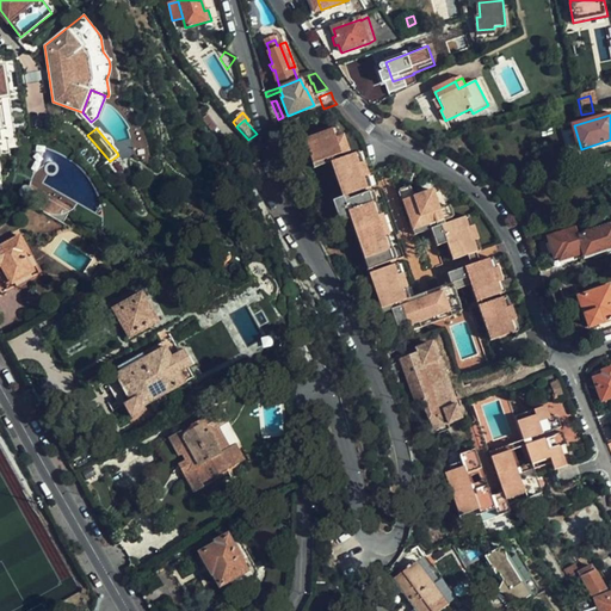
[(99,128),(97,129),(117,153),(119,152),(115,146),(113,140),(111,137),(107,135),(105,134),(99,128)]
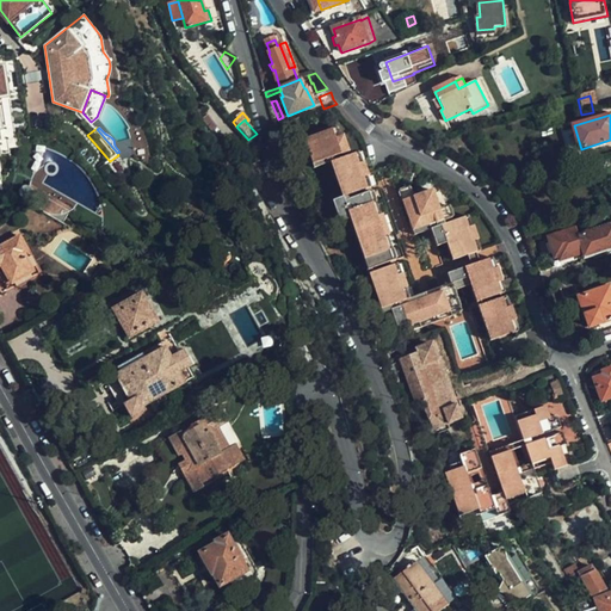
[(327,164),(339,198),(377,184),(365,150),(332,162),(331,159),(345,154),(335,128),(301,140),(312,170),(327,164)]
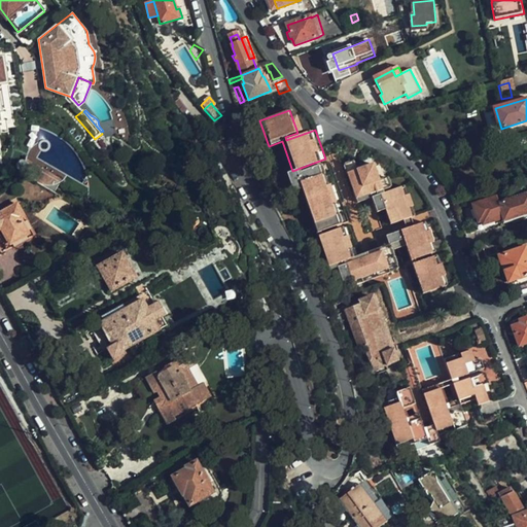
[(41,152),(37,157),(82,184),(86,176),(83,166),(65,142),(39,130),(33,144),(40,140),(48,140),(50,145),(49,150),(46,152),(41,152)]
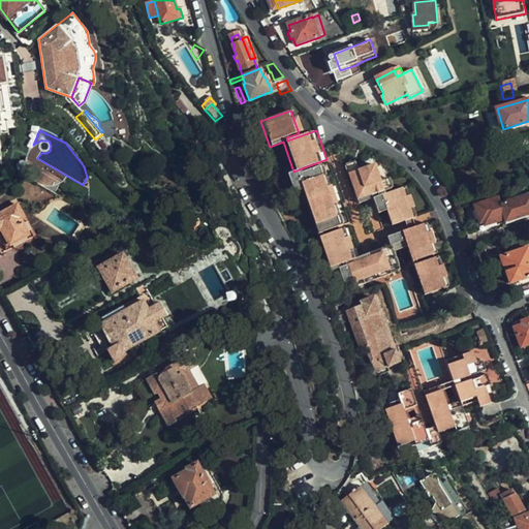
[(296,175),(301,189),(316,231),(348,220),(327,162),(296,175)]
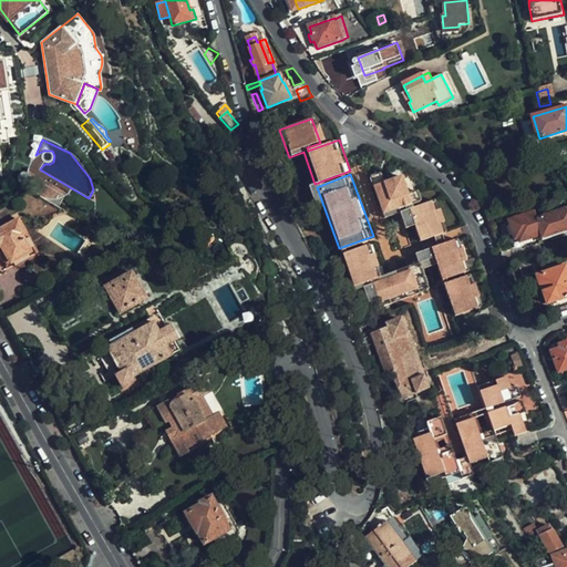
[(377,187),(384,184),(382,175),(373,178),(377,187)]
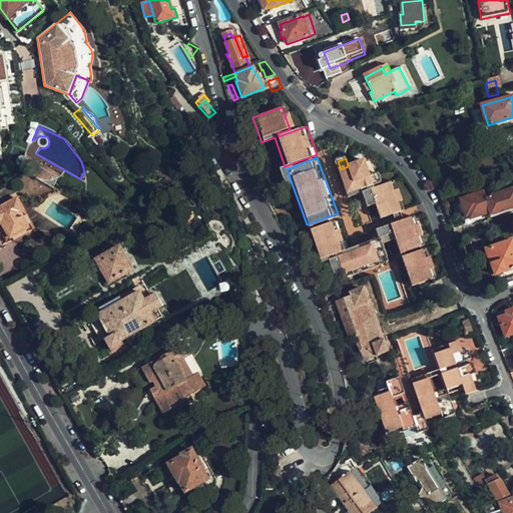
[(373,190),(378,188),(374,178),(368,159),(348,166),(341,169),(351,198),(364,193),(373,190)]
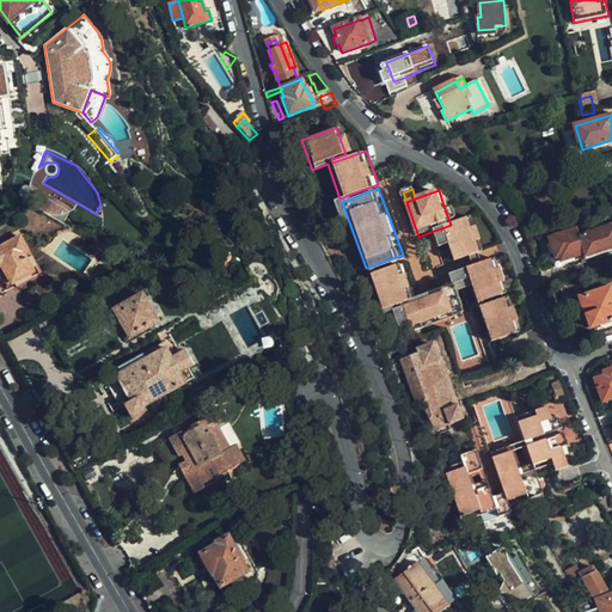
[(340,221),(348,219),(342,202),(340,199),(331,201),(340,221)]
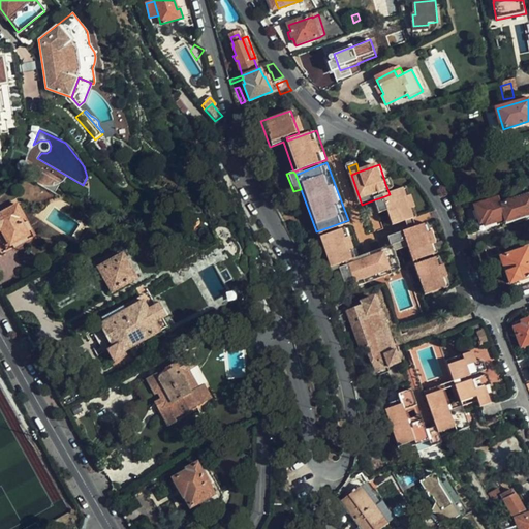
[(390,194),(399,191),(396,183),(393,181),(385,184),(390,194)]
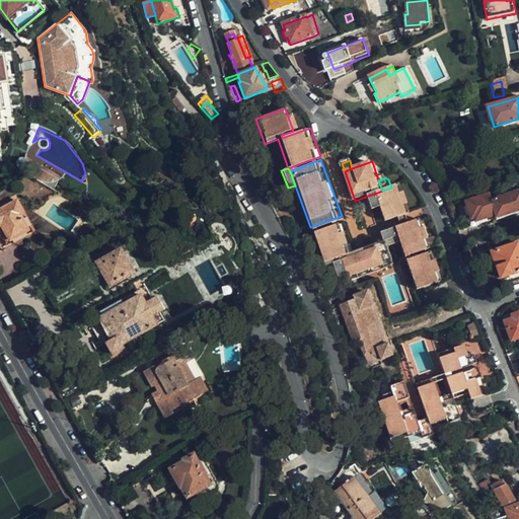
[(405,214),(412,212),(401,183),(391,188),(382,191),(377,193),(383,207),(388,221),(405,214)]
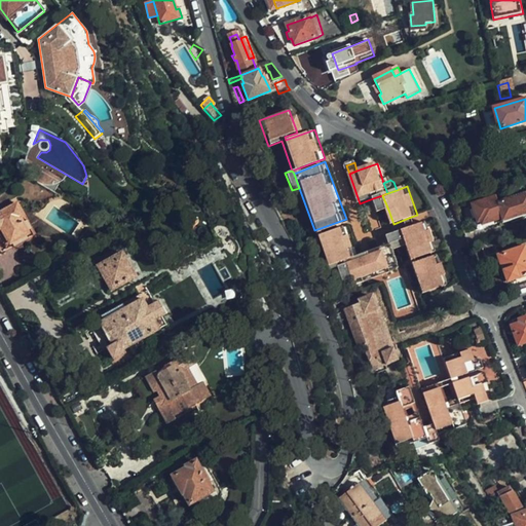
[(525,192),(497,202),(495,196),(472,204),(478,223),(476,224),(478,231),(484,229),(483,226),(502,219),(504,223),(525,215),(525,192)]
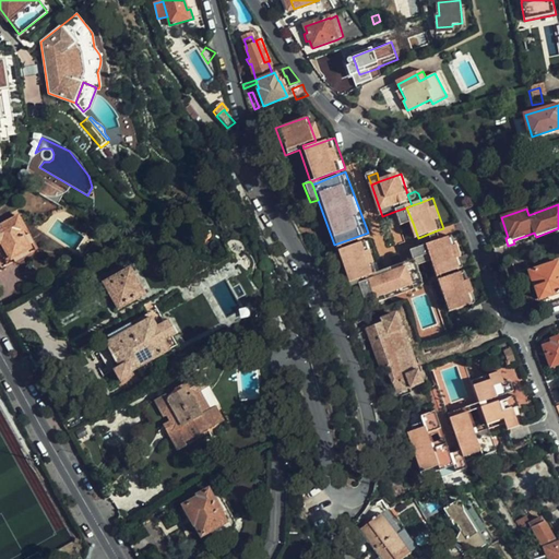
[(403,226),(413,223),(406,207),(396,211),(403,226)]
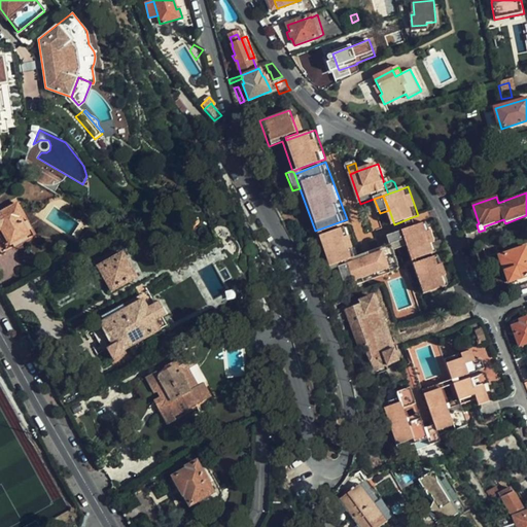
[(72,203),(64,199),(62,203),(69,207),(72,203)]
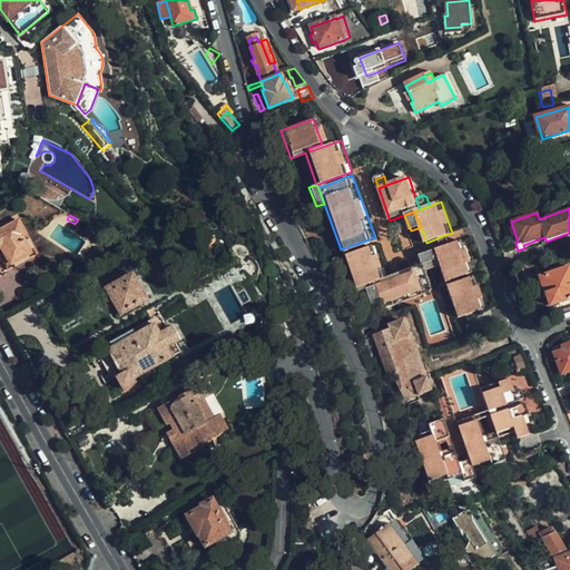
[(18,222),(0,232),(0,269),(2,274),(37,255),(18,222)]
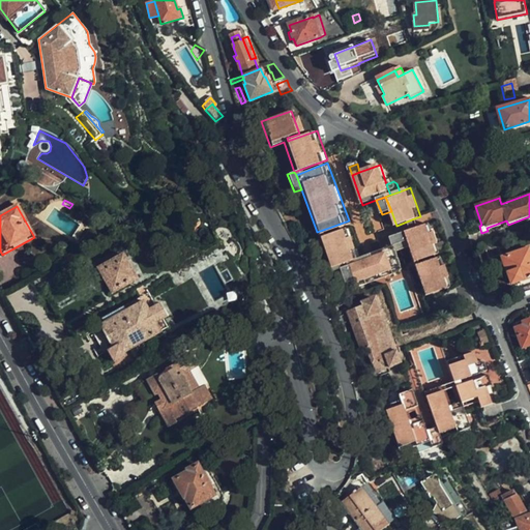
[(417,228),(423,226),(420,216),(414,218),(417,228)]
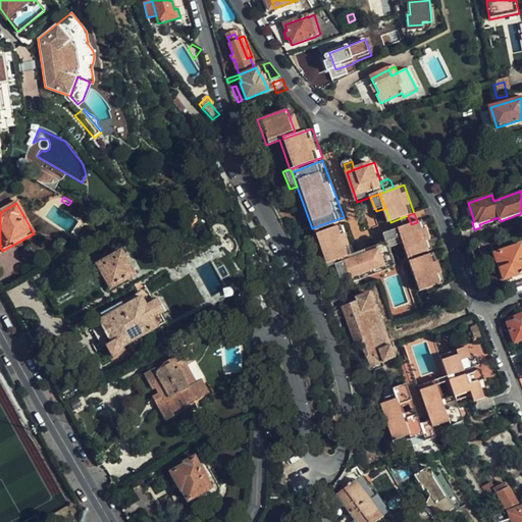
[(405,242),(411,257),(434,248),(424,219),(417,222),(411,224),(401,228),(405,242)]
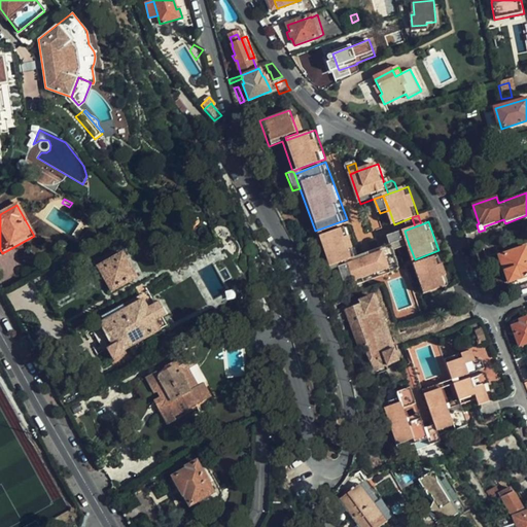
[(353,285),(400,268),(394,249),(392,243),(360,254),(349,223),(317,235),(328,265),(335,262),(344,259),(349,274),(353,285)]
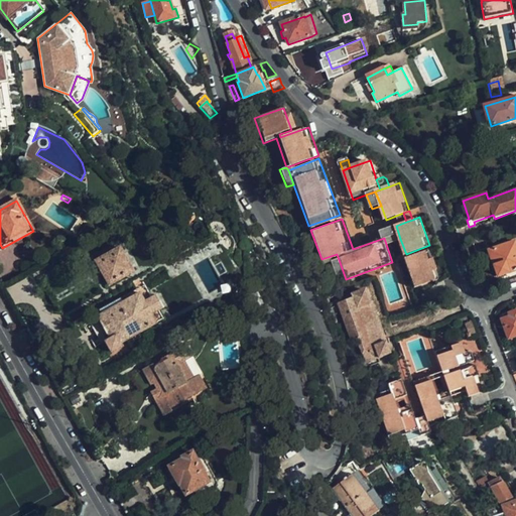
[(384,238),(386,244),(400,239),(396,226),(381,231),(384,238)]
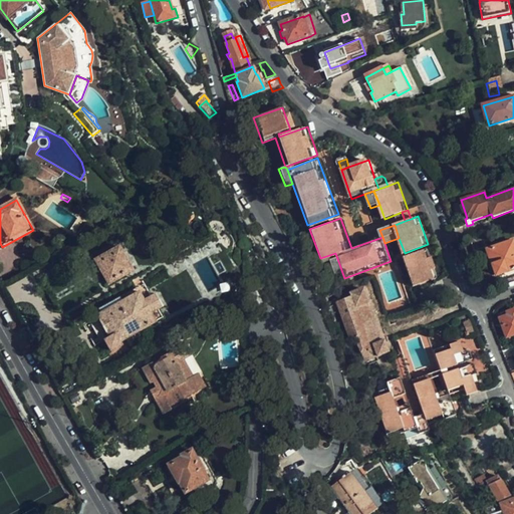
[(483,233),(470,238),(476,252),(488,247),(483,233)]
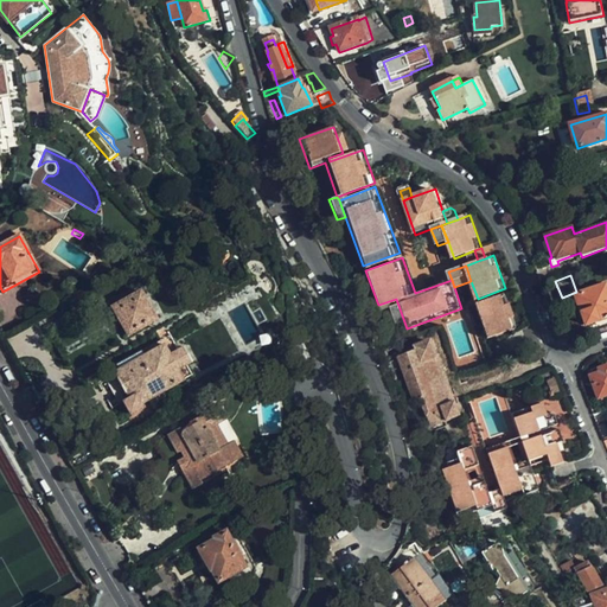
[(461,308),(479,302),(478,299),(471,281),(454,287),(461,308)]
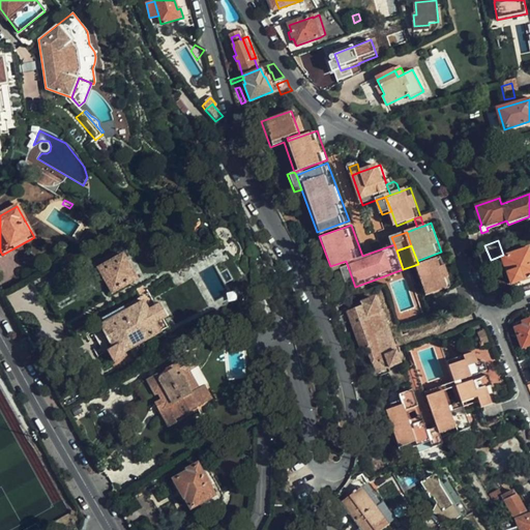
[(529,248),(503,259),(512,284),(529,277),(529,248)]
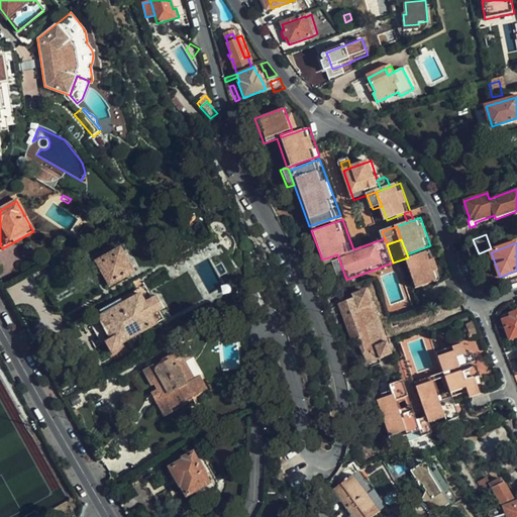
[(139,270),(125,245),(101,259),(115,283),(139,270)]
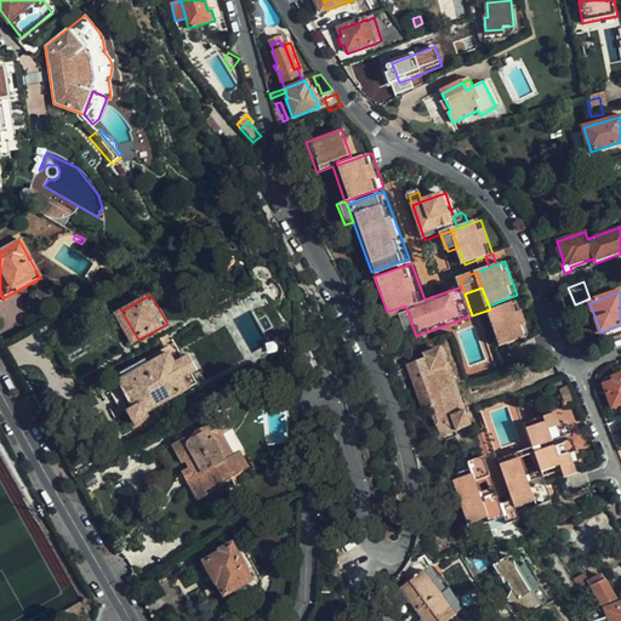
[(248,307),(241,295),(222,305),(229,317),(248,307)]
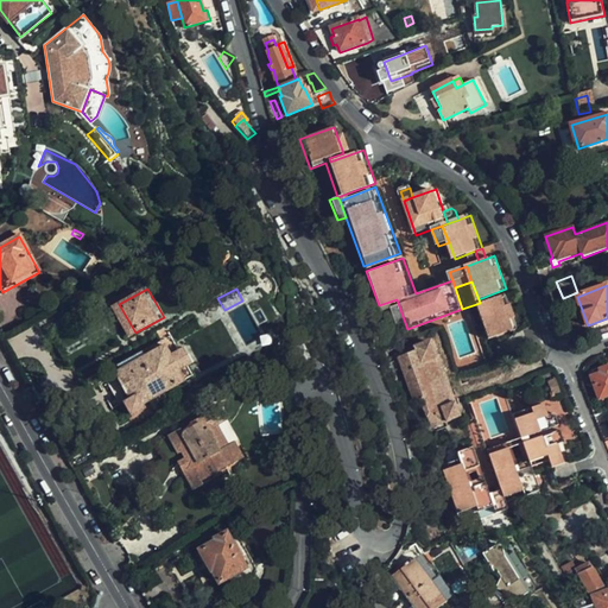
[(507,292),(480,303),(492,336),(520,325),(507,292)]
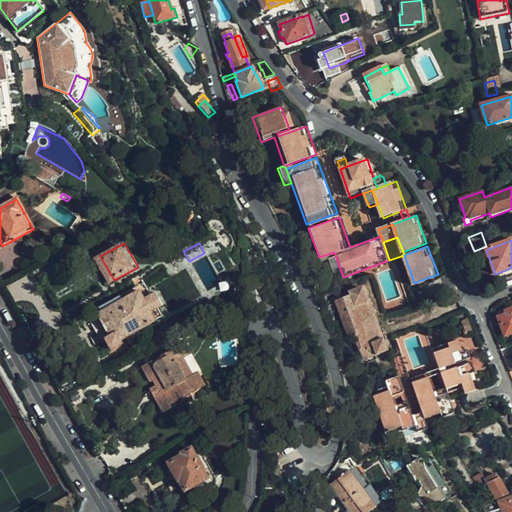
[(331,269),(339,266),(334,252),(325,255),(331,269)]
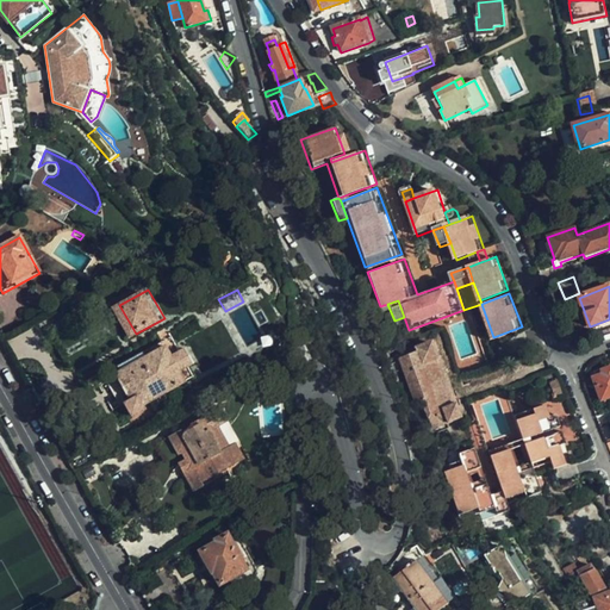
[(175,341),(166,346),(172,356),(181,352),(175,341)]
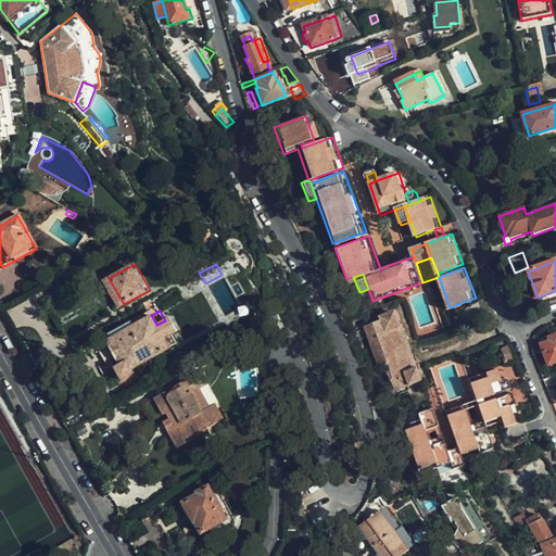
[(130,369),(169,348),(164,337),(156,325),(151,315),(108,340),(122,366),(115,369),(122,380),(133,374),(130,369)]
